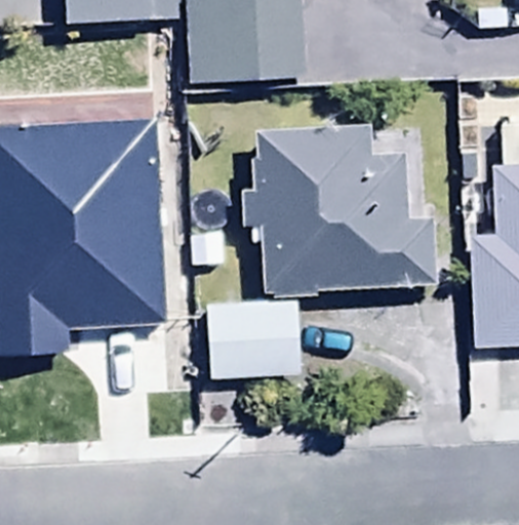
[(68,0),(70,33),(176,30),(175,0),(68,0)]
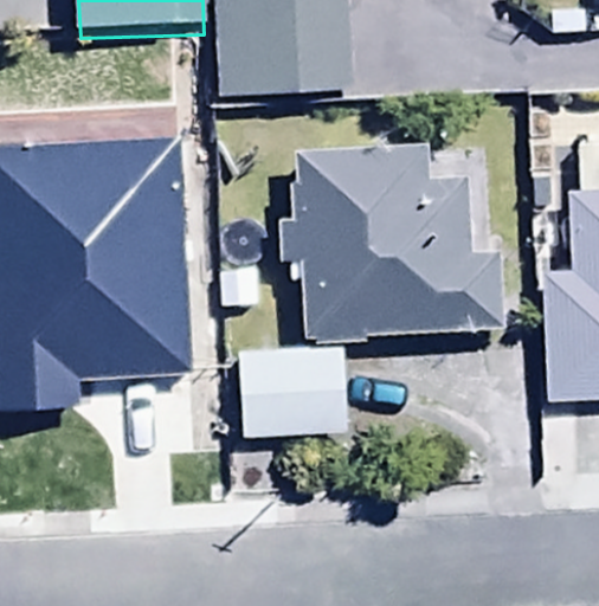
[(214,0),(217,96),(358,89),(353,0),(214,0)]
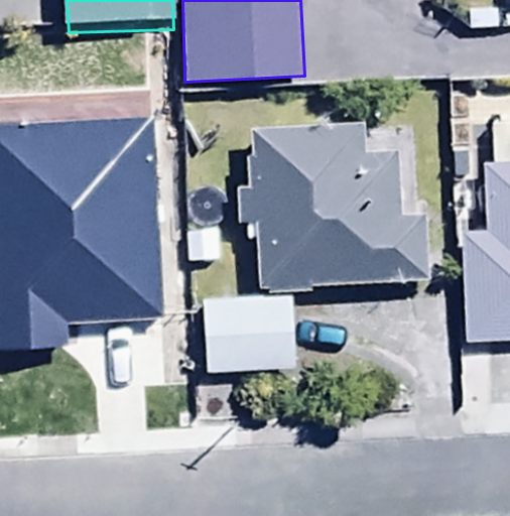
[(2,176),(2,275),(123,275),(124,106),(171,106),(171,34),(115,34),(114,58),(29,58),(29,85),(3,85),(3,114),(29,114),(29,176),(2,176)]
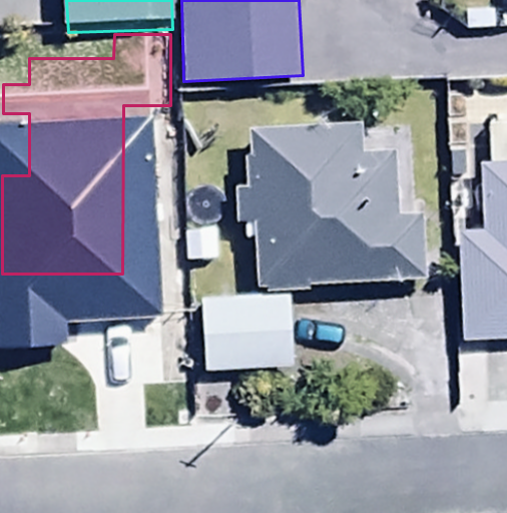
[(459,230),(463,340),(506,338),(506,110),(492,111),(494,162),(480,162),(483,229),(459,230)]
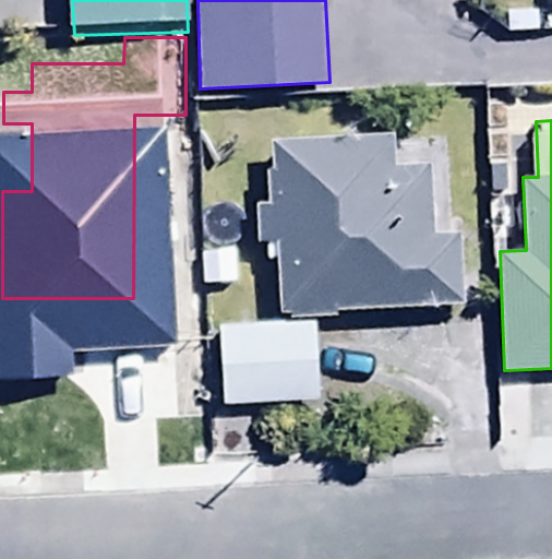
[(392,133),(268,133),(268,198),(258,198),(258,237),(277,237),(277,316),(337,316),(337,304),(466,302),(465,230),(433,230),(433,169),(392,169),(392,133)]
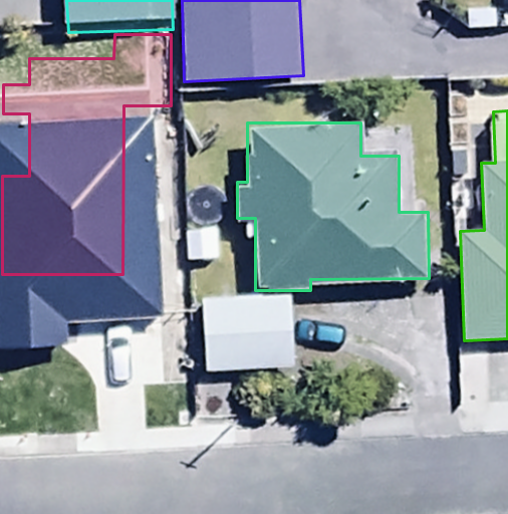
[(204,297),(206,370),(293,368),(291,295),(204,297)]
